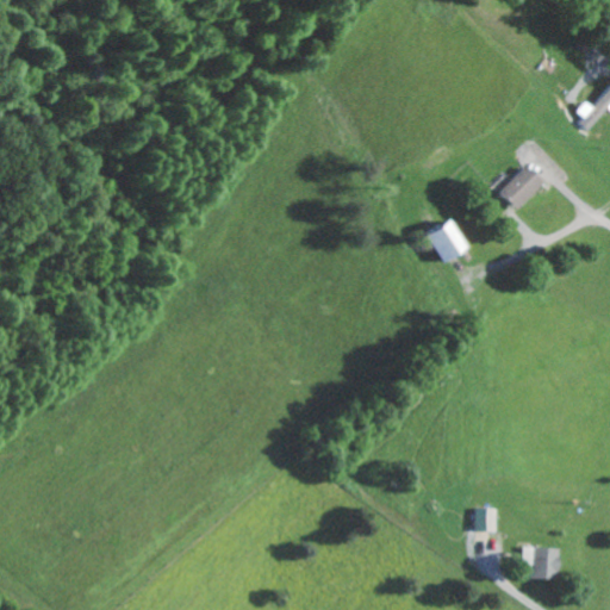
[(609,88),(596,106),(587,100),(577,113),(592,128),(609,106),(609,88)]
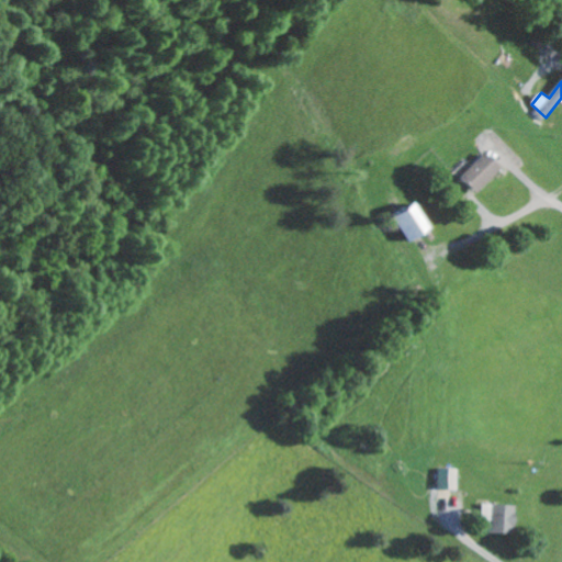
[(502,167),(484,150),(461,176),(479,192),(502,167)]
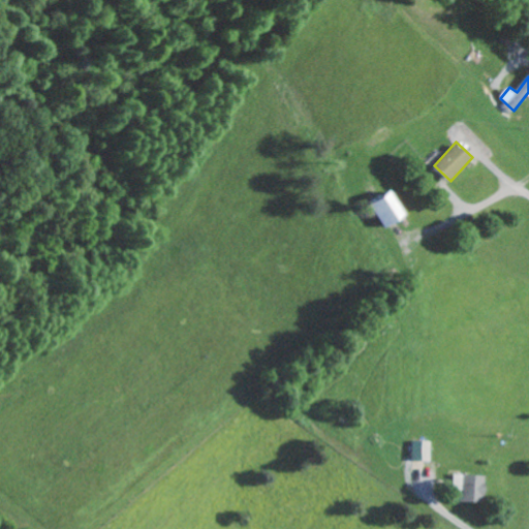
[(406,217),(396,191),(373,200),(383,226),(406,217)]
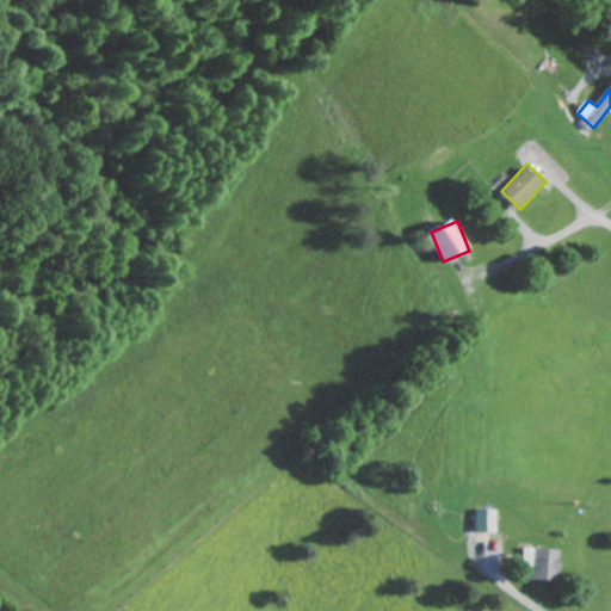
[(503,531),(503,508),(482,507),(481,530),(503,531)]
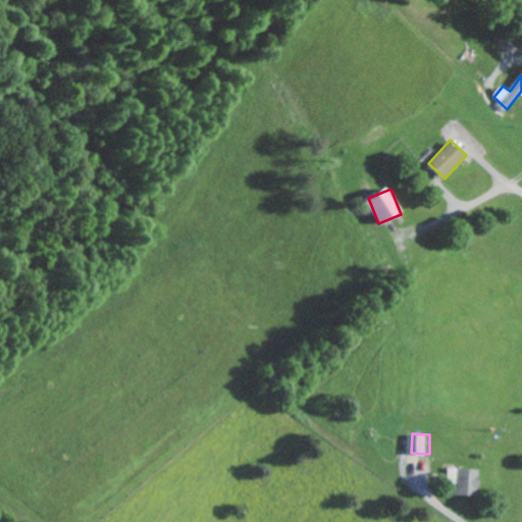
[(481,468),(451,468),(451,482),(459,483),(458,493),(480,494),(481,468)]
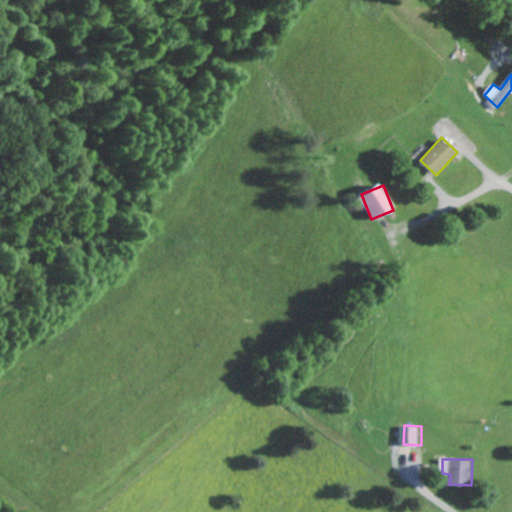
All buildings are outlined.
